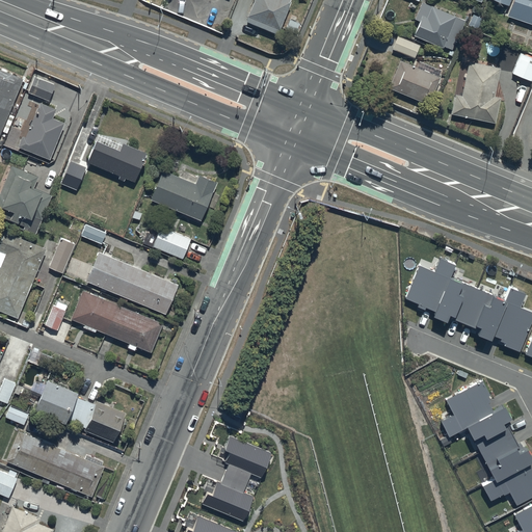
[(254,0),(247,16),(280,28),(291,1),(290,0),(254,0)]
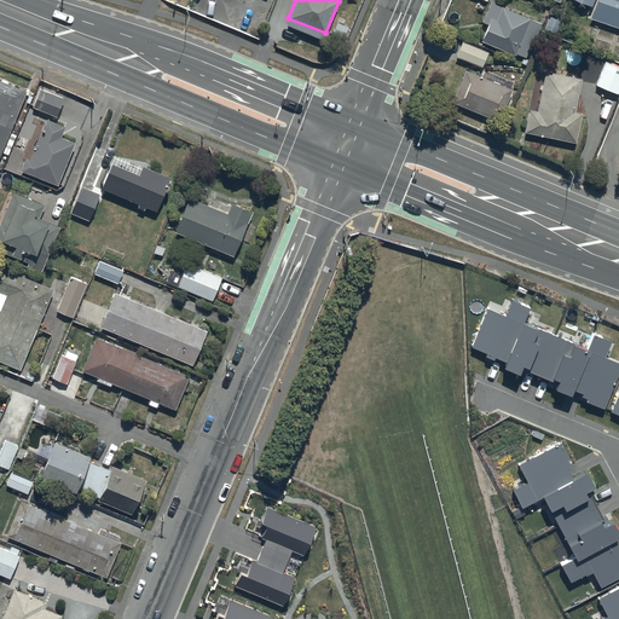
[(618,0),(596,0),(590,18),(618,27),(618,0)]
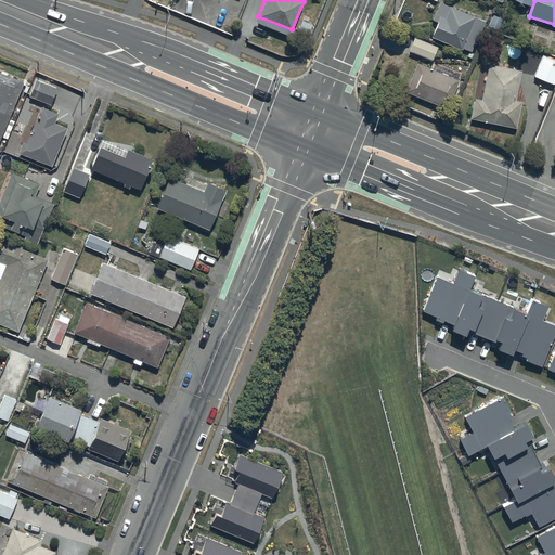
[(438,22),(431,37),(462,49),(463,48),(472,51),(474,44),(476,46),(486,21),(440,1),(433,20),(438,22)]
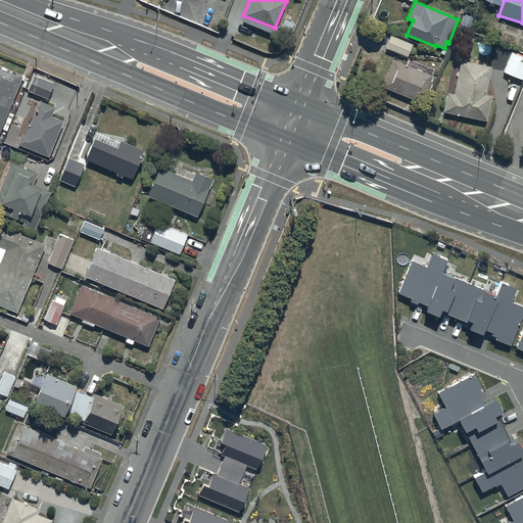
[(474,17),(465,13),(460,25),(469,29),(474,17)]
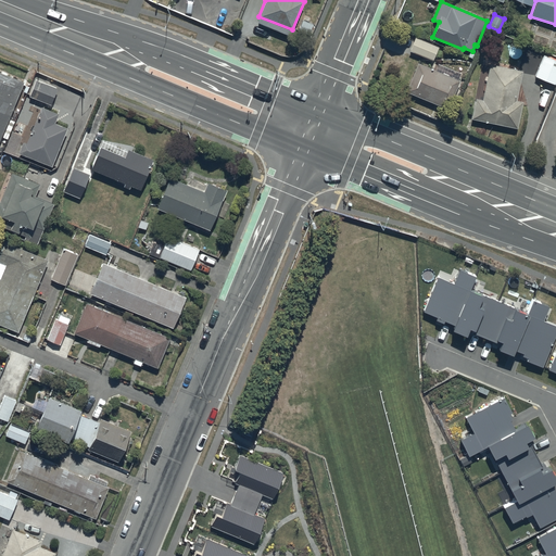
[(313,24),(303,20),(299,29),(310,33),(313,24)]
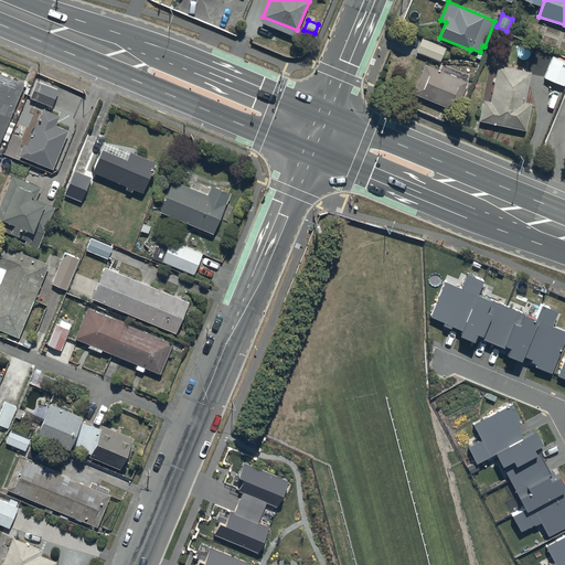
[(416,51),(439,61),(446,48),(423,38),(416,51)]
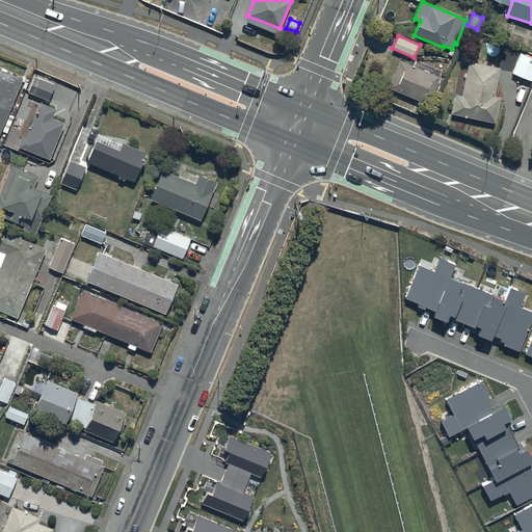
[(508,72),(531,80),(531,77),(531,57),(521,53),(515,65),(511,63),(508,72)]
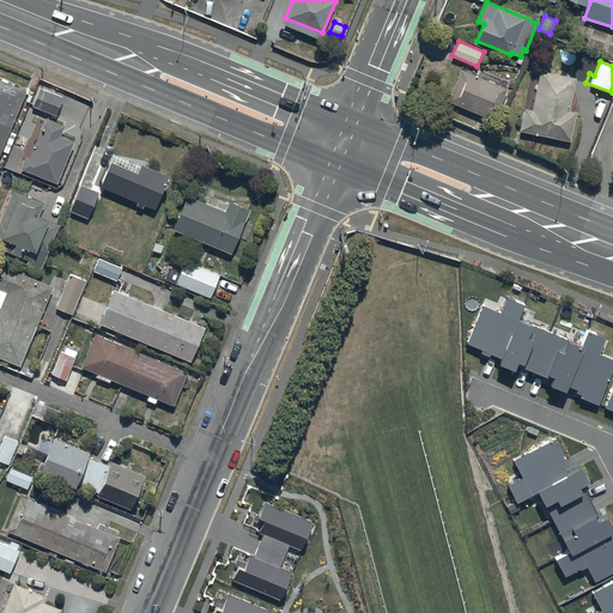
[(508,89),(461,70),(448,101),(493,120),(508,89)]
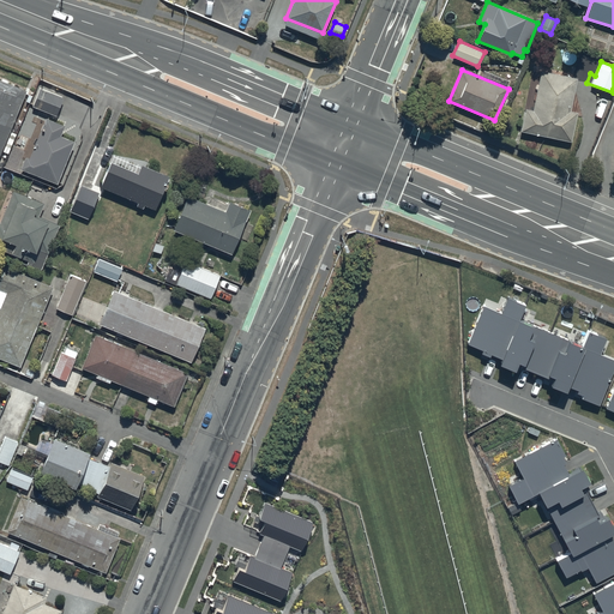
[(522,131),(571,142),(577,113),(570,110),(577,78),(541,71),(533,110),(525,109),(522,131)]
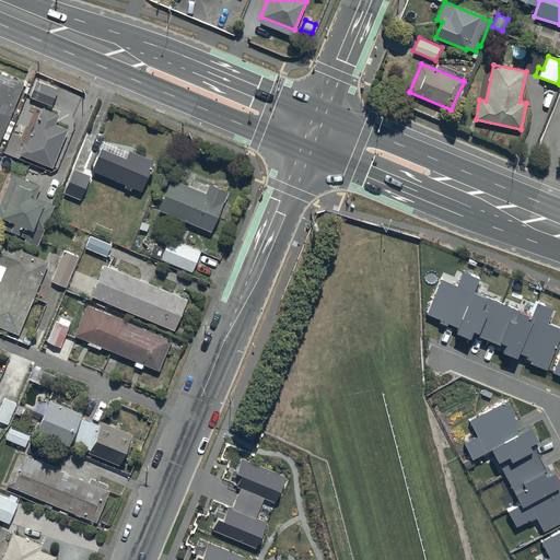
[(0,136),(22,81),(0,71),(0,136)]
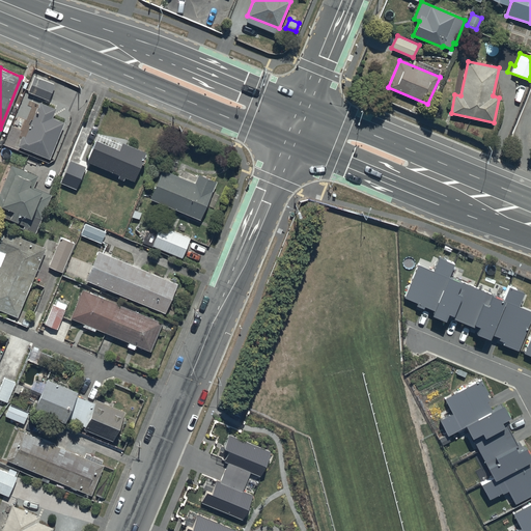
[(54,83),(34,76),(29,92),(48,100),(54,83)]
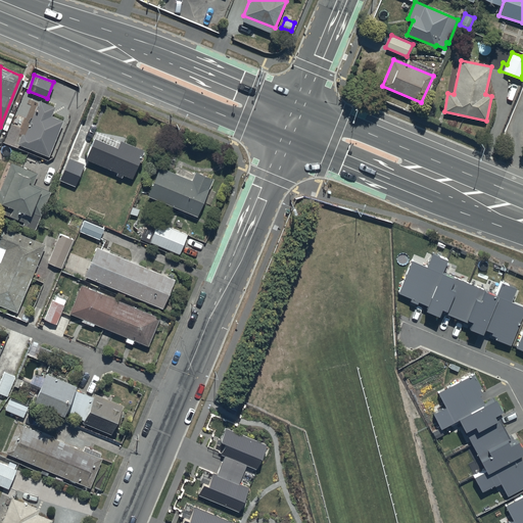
[(48,155),(62,120),(50,114),(53,106),(37,100),(24,134),(21,133),(17,143),(48,155)]
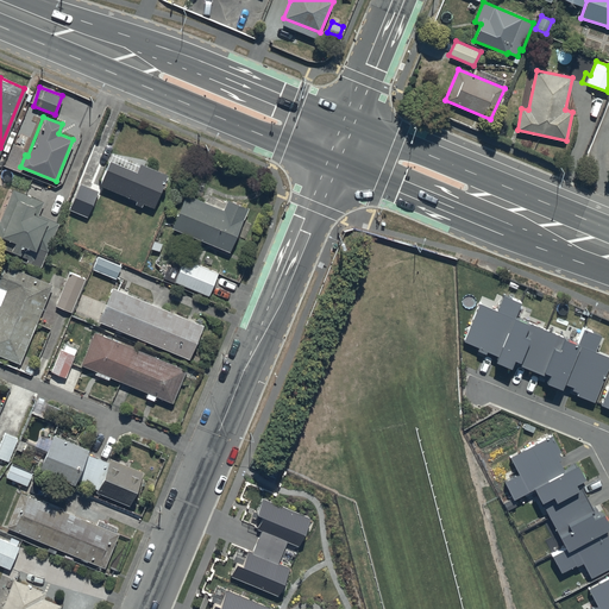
[(136,170),(110,161),(100,186),(136,199),(135,203),(142,206),(143,203),(154,207),(167,174),(138,163),(136,170)]
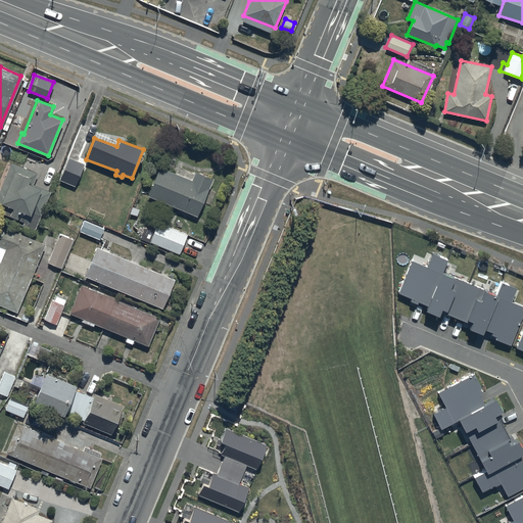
[(84,163),(68,157),(59,180),(75,187),(84,163)]
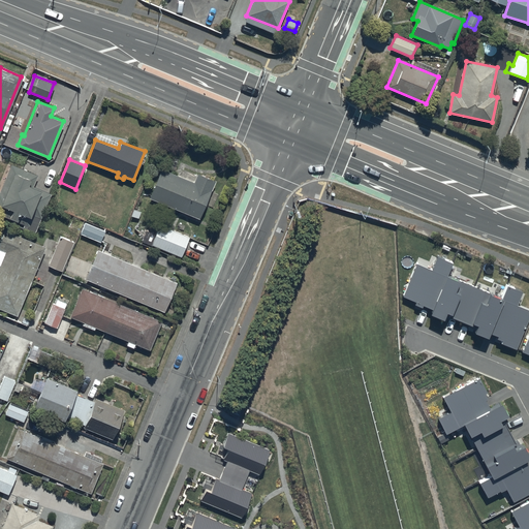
[(38,175),(11,164),(0,192),(0,191),(0,214),(38,230),(53,194),(34,186),(38,175)]
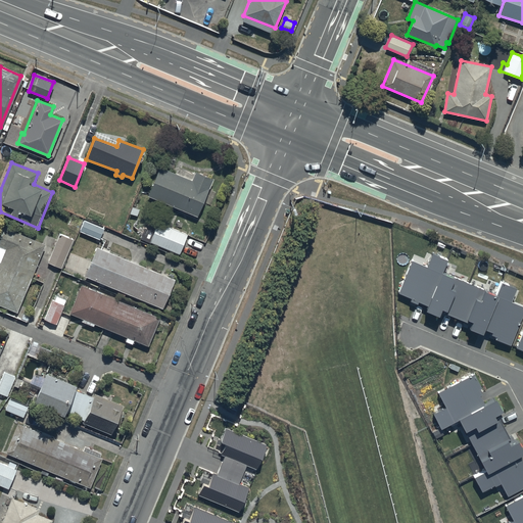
[(191,180),(159,167),(147,196),(196,216),(211,179),(195,172),(191,180)]
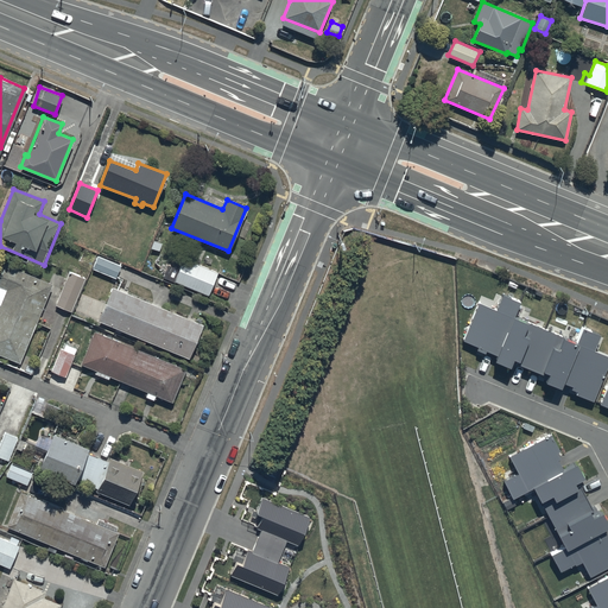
[(122,265),(97,254),(92,268),(115,278),(122,265)]
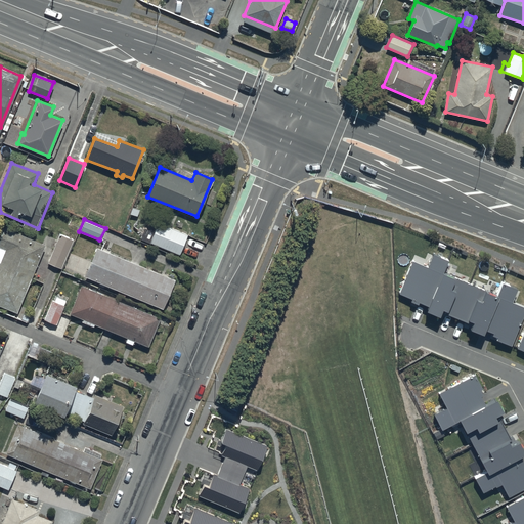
[(187,234),(158,222),(149,242),(179,254),(187,234)]
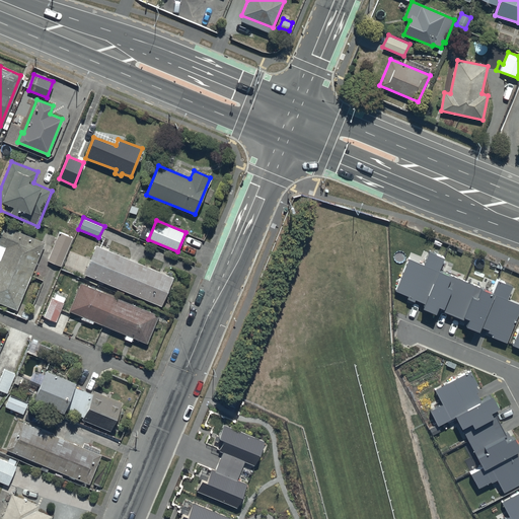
[(3,226),(0,235),(0,302),(17,310),(44,241),(3,226)]
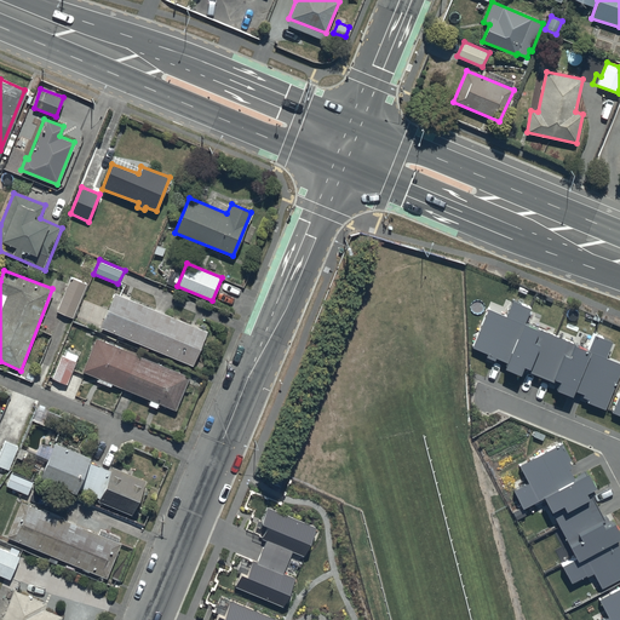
[(86,283),(70,276),(57,310),(72,317),(86,283)]
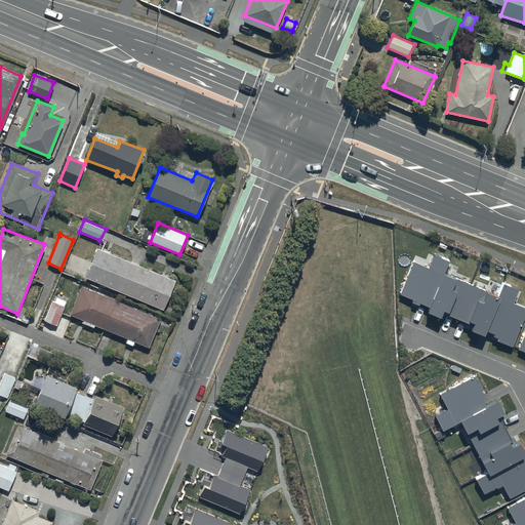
[(175,279),(96,247),(84,278),(163,310),(175,279)]
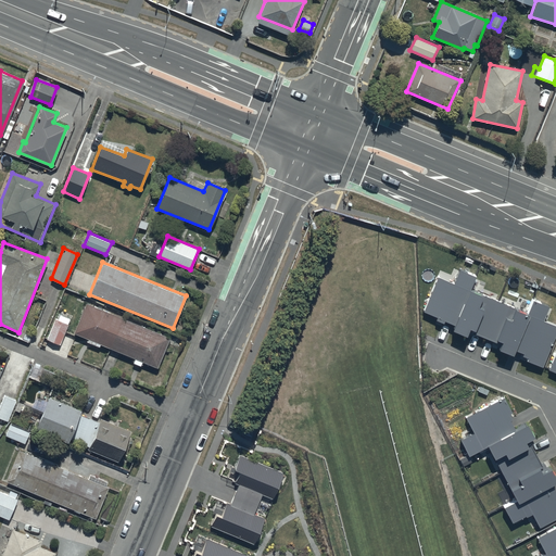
[(527,361),(543,367),(555,335),(555,326),(544,320),(550,307),(533,300),(528,314),(470,290),(476,277),(459,269),(454,283),(438,277),(424,312),(438,317),(436,320),(444,324),(444,321),(454,325),(452,330),(466,337),(469,329),(474,330),(472,332),(496,343),(497,340),(503,342),(500,350),(513,355),(515,351),(523,354),(522,356),(528,358),(527,361)]
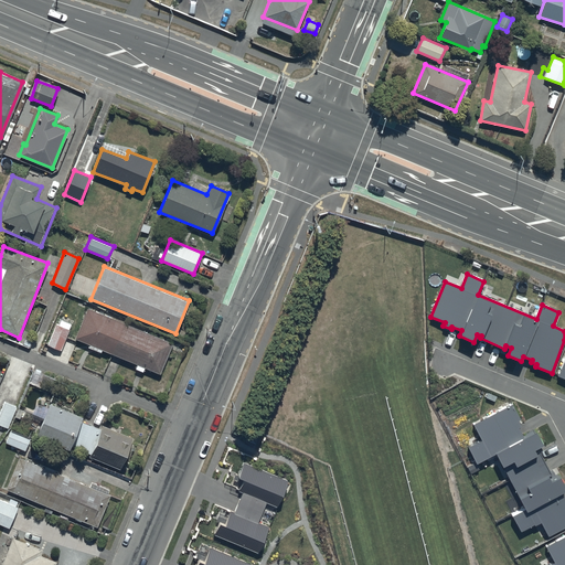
[(172,342),(86,307),(74,339),(88,344),(87,348),(102,353),(103,350),(159,373),(172,342)]
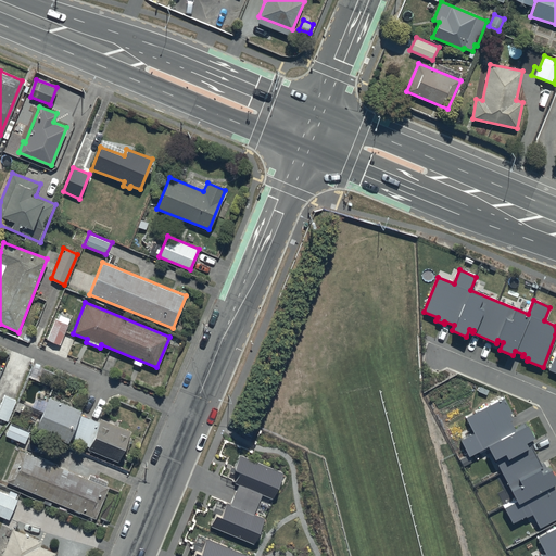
[(67,324),(54,319),(47,340),(60,344),(67,324)]
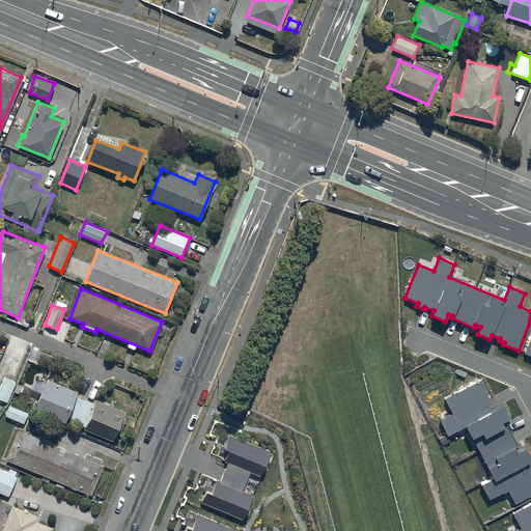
[(14,382),(4,378),(0,388),(0,398),(6,401),(14,382)]
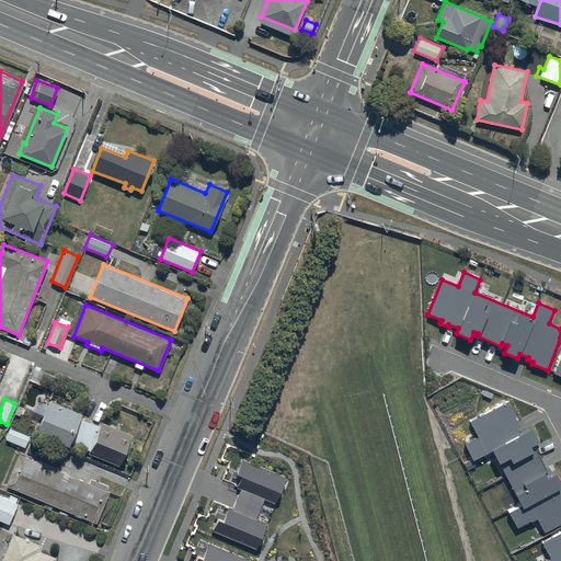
[(80,412),(47,399),(34,432),(68,446),(69,443),(89,450),(88,453),(118,466),(132,434),(100,421),(99,425),(78,416),(80,412)]
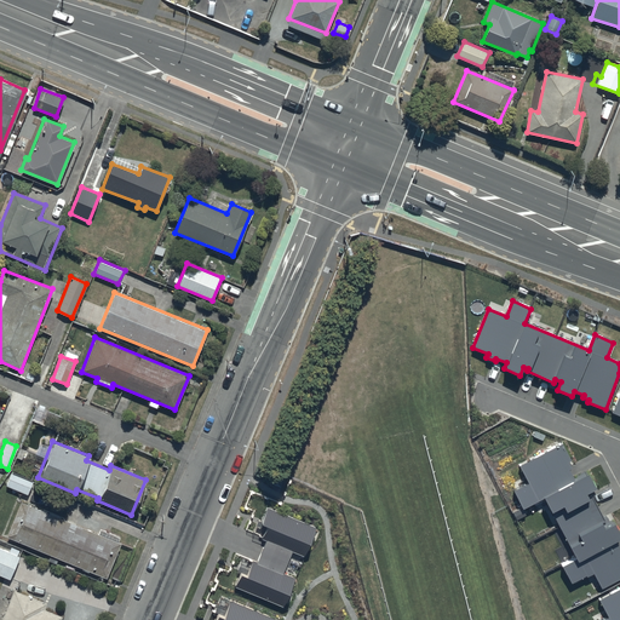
[(562,443),(520,466),(529,483),(514,492),(523,509),(544,498),(577,560),(562,567),(572,584),(586,577),(587,578),(593,574),(602,590),(619,579),(619,549),(616,541),(619,539),(619,534),(615,524),(606,529),(602,523),(606,521),(592,495),(589,498),(586,494),(596,488),(589,475),(577,481),(569,469),(572,468),(569,461),(572,460),(562,443)]
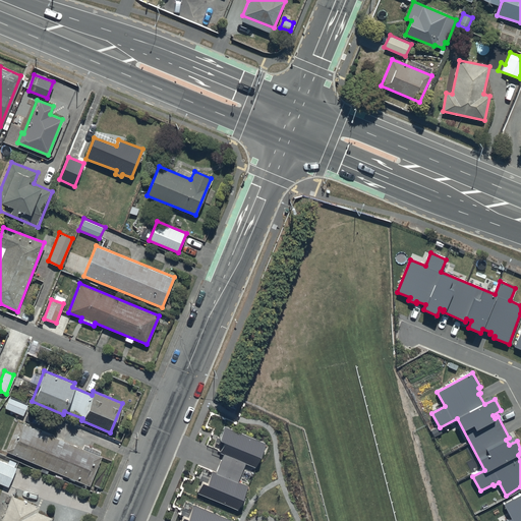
[(5,408),(23,415),(27,404),(9,397),(5,408)]
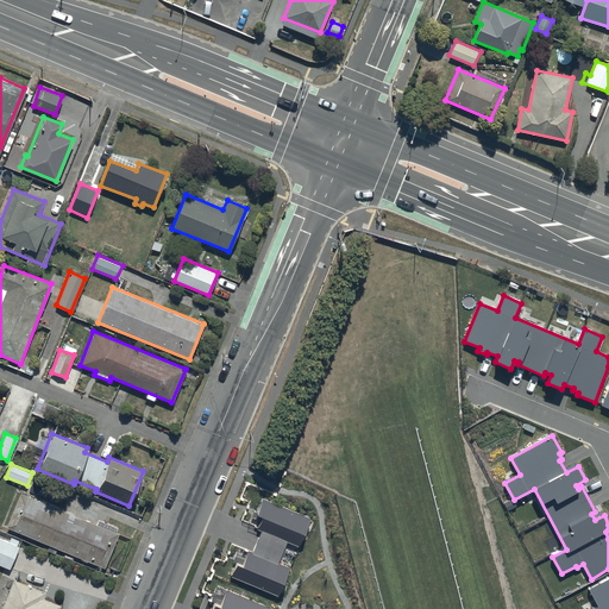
[(20,493),(6,526),(105,566),(118,534),(20,493)]
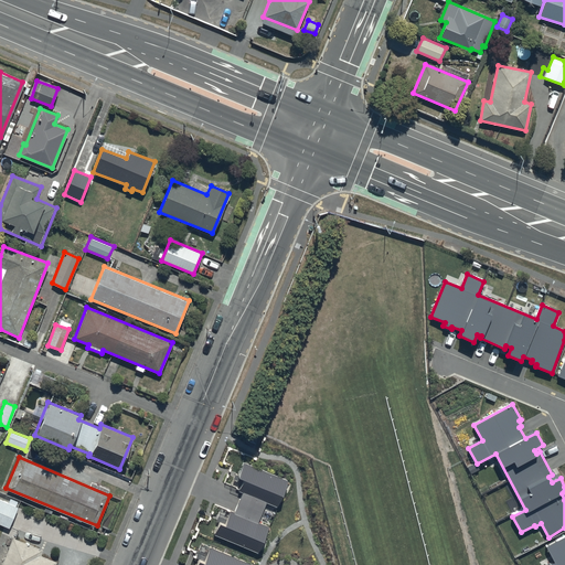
[(18,508),(0,499),(0,523),(8,528),(18,508)]
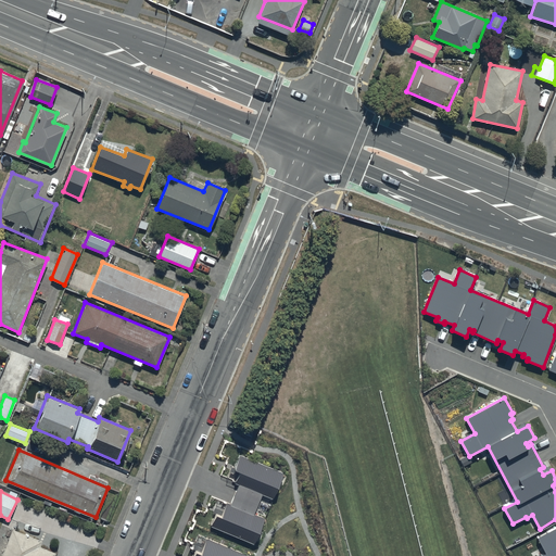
[(555,555),(555,528),(538,539),(546,554),(542,555),(555,555)]
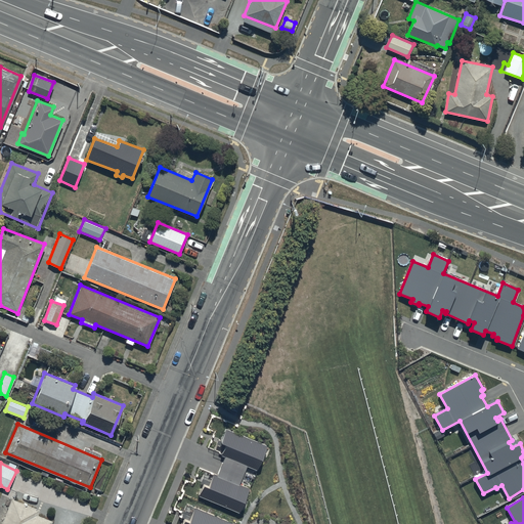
[(11,499),(0,523),(50,523),(51,521),(36,514),(37,511),(11,499)]
